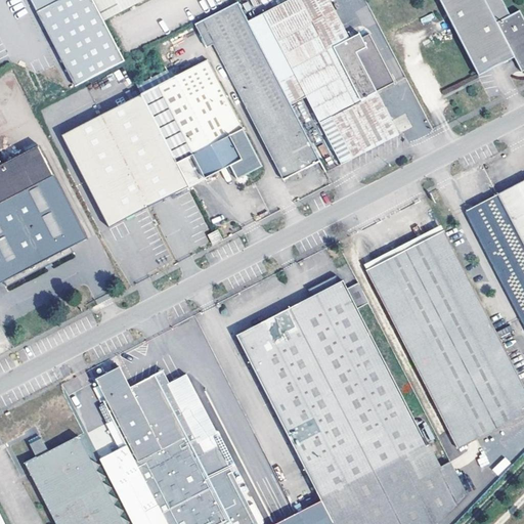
[(30,0),(75,86),(125,61),(103,22),(92,0),(30,0)]
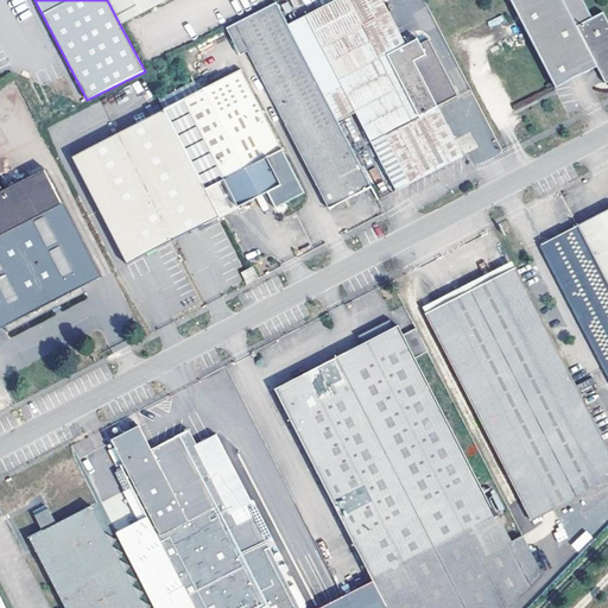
[(107,0),(120,25),(169,0),(107,0)]
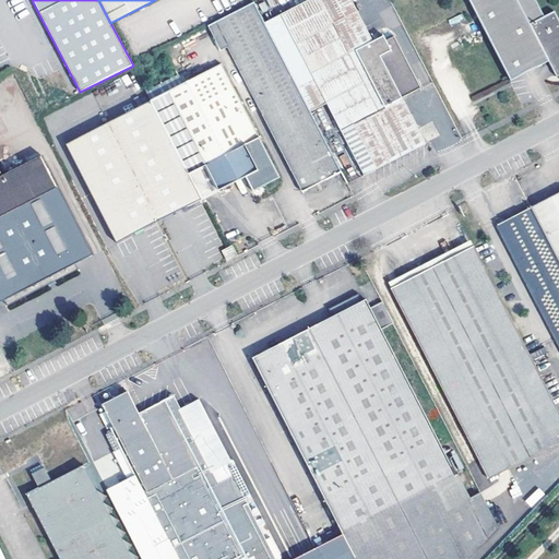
[(372,40),(352,0),(310,0),(263,25),(310,113),(326,105),(364,177),(379,168),(426,144),(402,98),(421,88),(395,36),(385,40),(383,36),(372,40)]
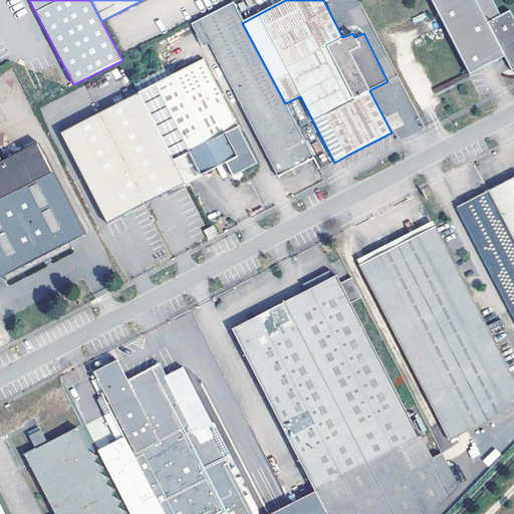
[(431,0),(470,75),(505,57),(512,70),(513,69),(513,19),(509,11),(501,15),(492,0),(431,0)]
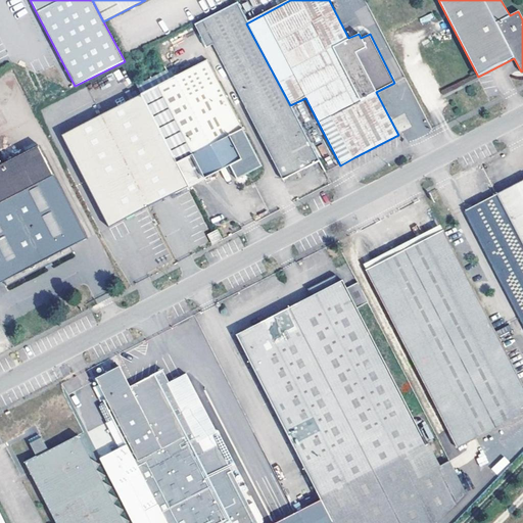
[(246,24),(236,4),(193,26),(206,50),(212,47),(222,64),(283,179),(292,175),(293,178),(304,172),(303,169),(319,160),(290,105),(246,24)]
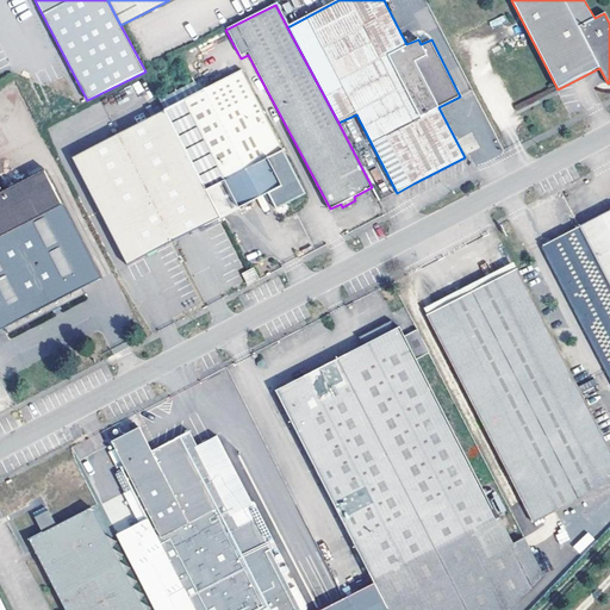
[(156,97),(178,139),(221,218),(263,195),(267,203),(271,200),(275,210),(306,194),(248,83),(241,72),(173,107),(165,92),(157,95),(156,97)]
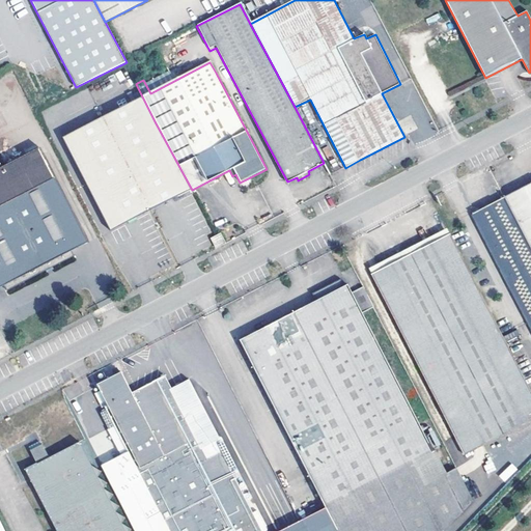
[(155,121),(145,130),(126,105),(61,137),(111,230),(150,210),(179,195),(192,190),(155,121)]
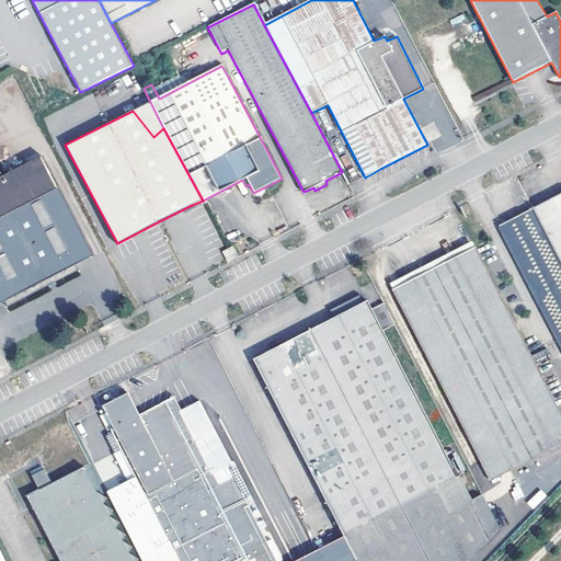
[(435,123),(430,125),(435,138),(441,136),(435,123)]
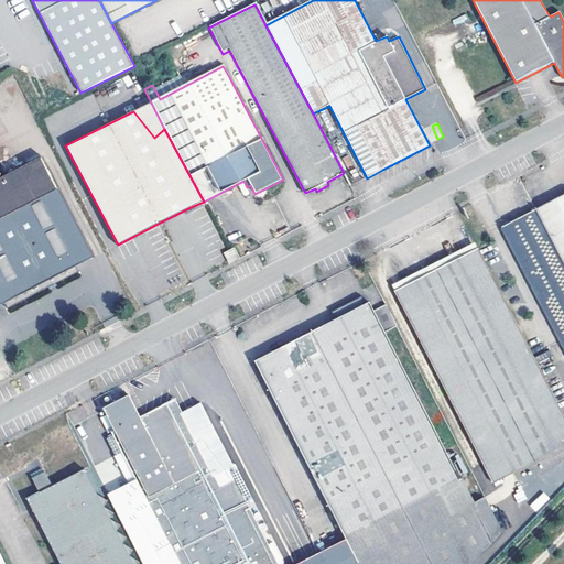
[(348,169),(354,164),(348,154),(343,159),(348,169)]
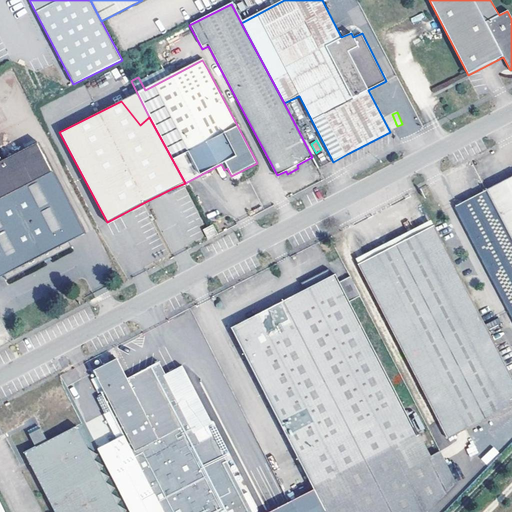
[(37,142),(0,160),(0,276),(4,275),(6,279),(72,246),(69,241),(85,233),(37,142)]
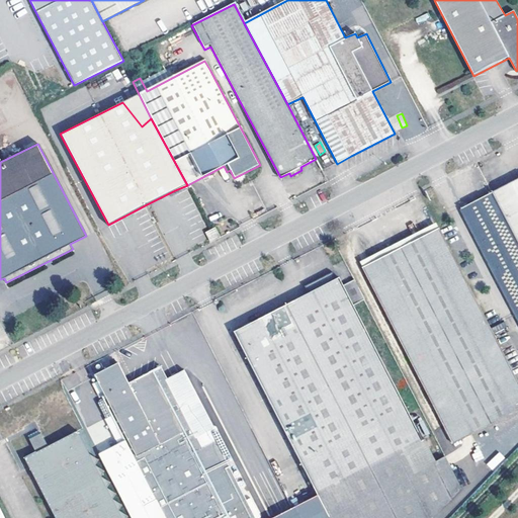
[(493,192),(517,241),(517,178),(511,182),(493,192)]
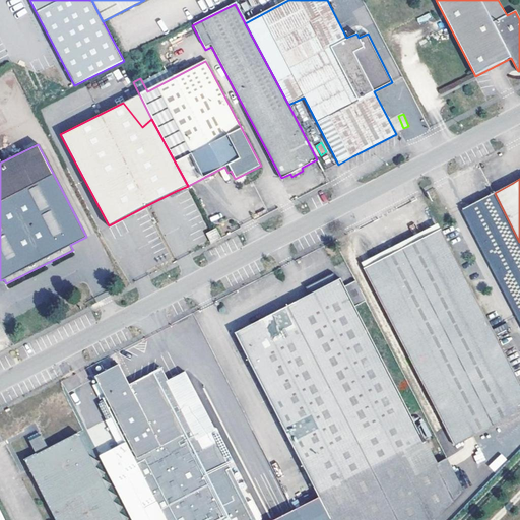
[(519,242),(495,193),(477,201),(461,209),(519,323),(519,242)]
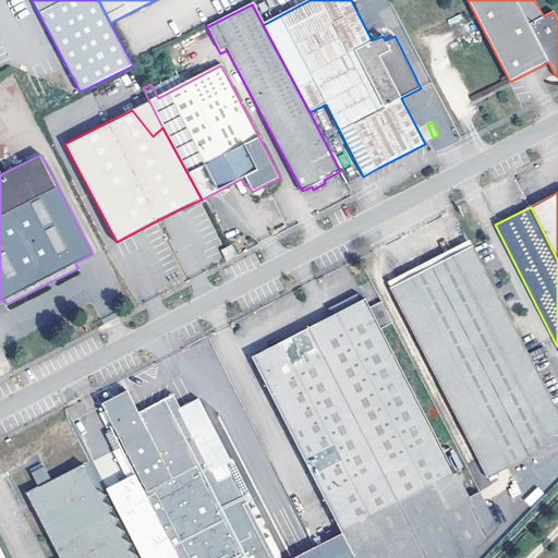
[(557,441),(557,410),(473,244),(408,278),(390,287),(487,477),(557,441)]
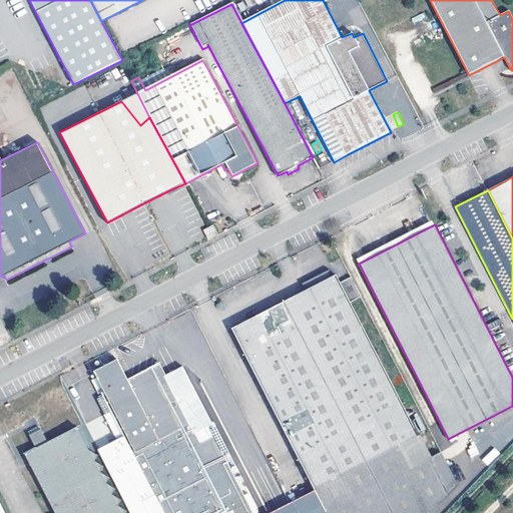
[(209,238),(217,234),(213,226),(204,230),(209,238)]
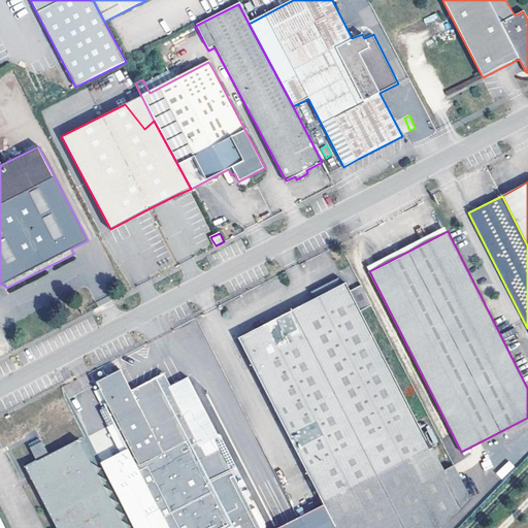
[(323,503),(431,449),(347,283),(342,285),(339,277),(310,292),(314,299),(274,319),(238,337),(323,503)]
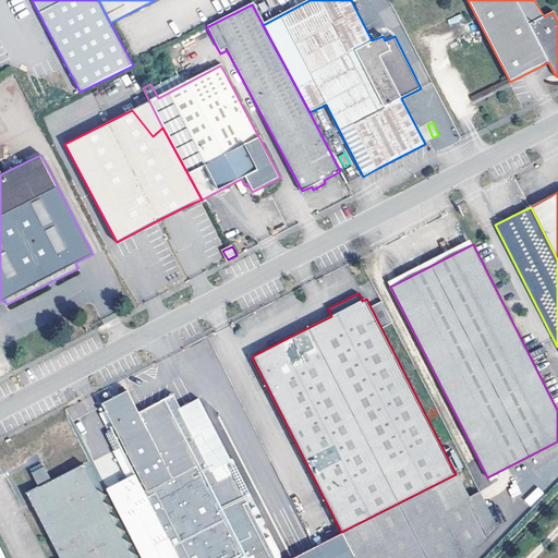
[(97,335),(83,341),(89,354),(104,348),(97,335)]
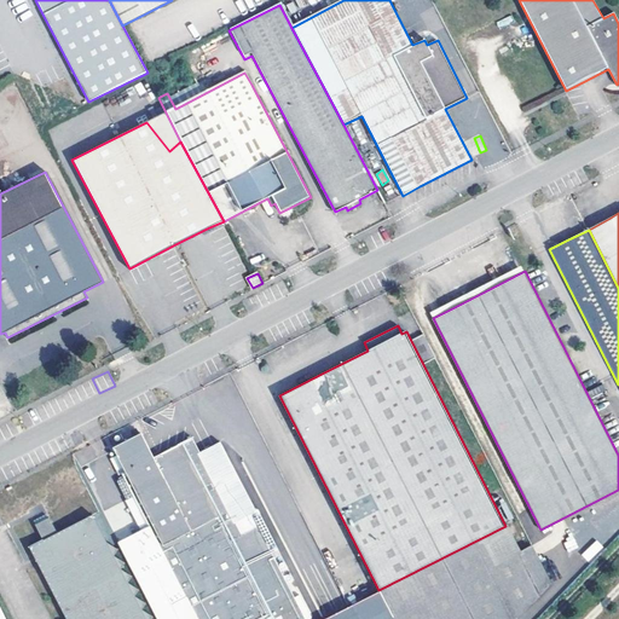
[(139,541),(179,618),(306,618),(217,444),(201,452),(192,438),(154,457),(142,433),(114,447),(126,473),(122,474),(154,533),(139,541)]
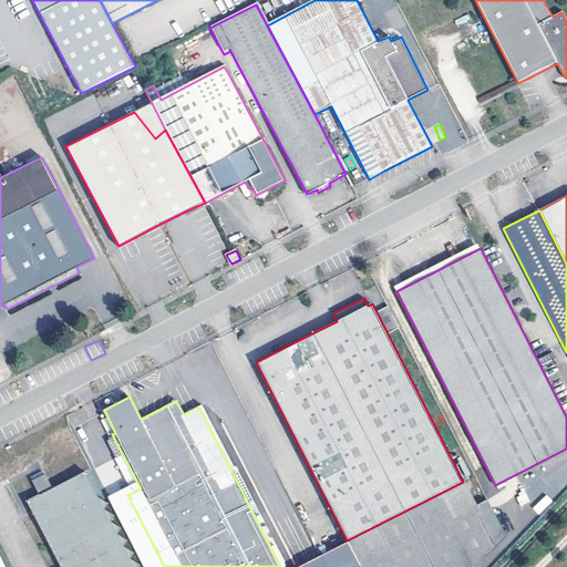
[(81,449),(70,426),(48,439),(59,460),(81,449)]
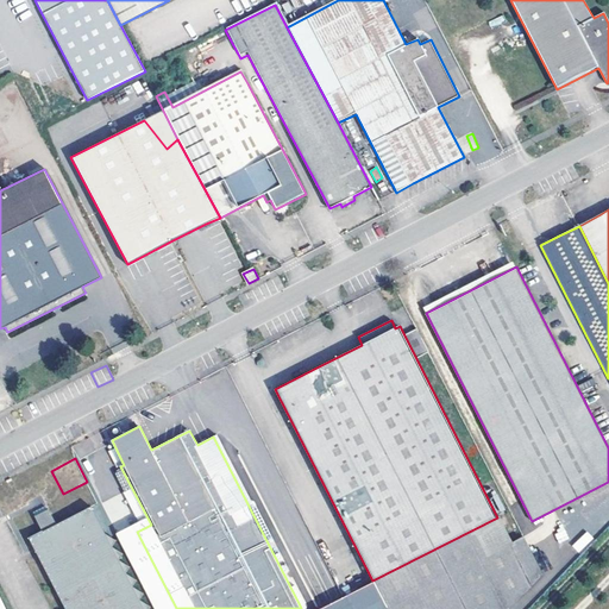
[(36,516),(43,532),(29,539),(66,608),(149,608),(151,607),(140,600),(144,594),(133,586),(137,579),(126,573),(130,566),(120,560),(124,553),(113,547),(117,540),(106,535),(92,507),(56,525),(49,509),(36,516)]
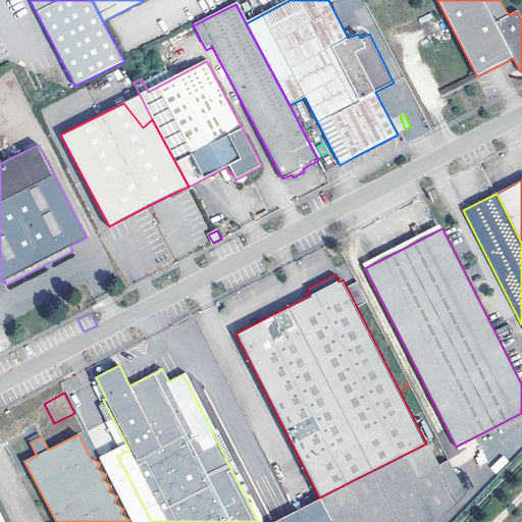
[(437,437),(426,444),(319,498),(331,521),(437,521),(466,492),(437,437)]
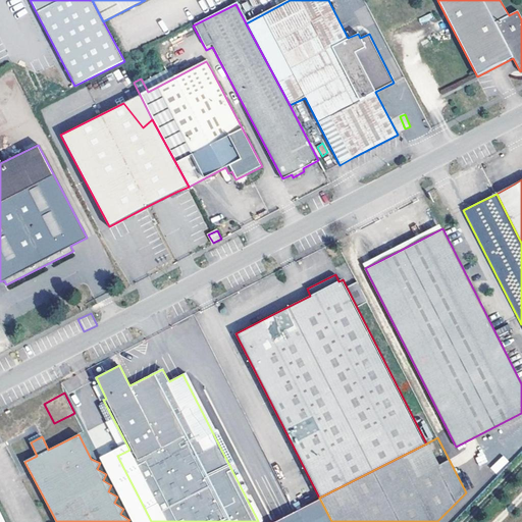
[(503,456),(490,467),(497,473),(509,461),(503,456)]
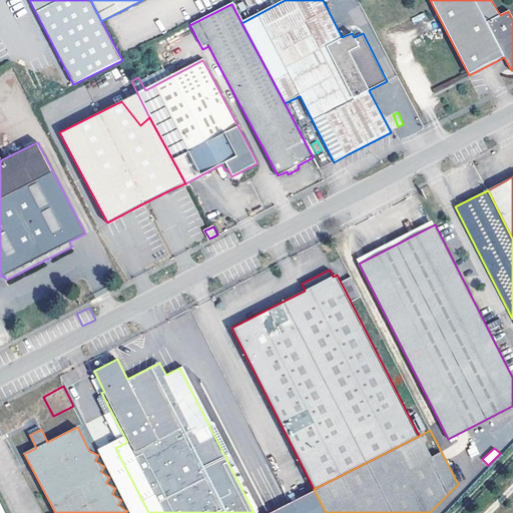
[(269,512),(326,512),(314,489),(269,512)]
